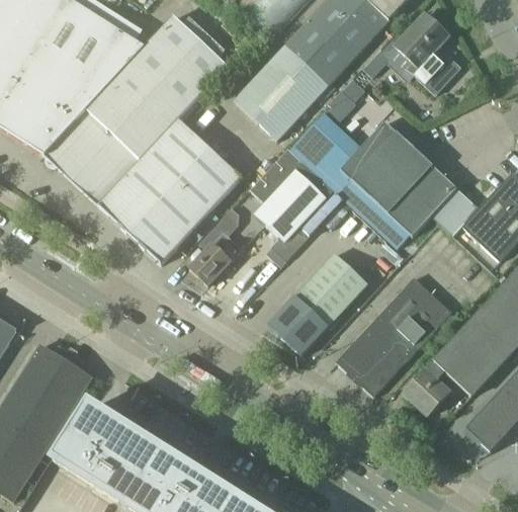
[(241,176),(178,117),(228,65),(174,15),(146,46),(74,0),(0,0),(0,125),(45,154),(46,155),(45,156),(45,157),(45,159),(46,161),(46,162),(48,164),(49,165),(50,166),(52,166),(53,167),(55,167),(57,166),(161,263),(241,176)]
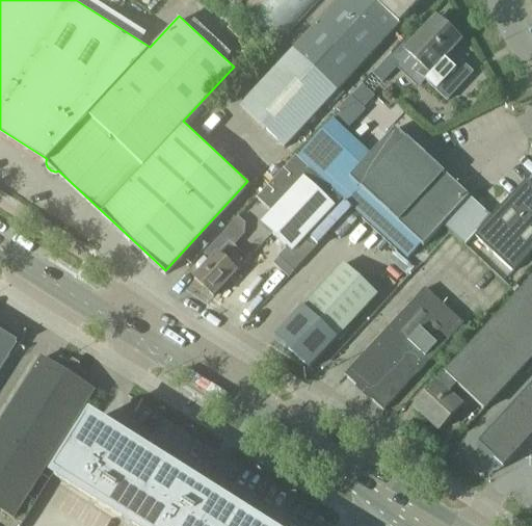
[(240,0),(236,5),(275,42),(314,0),(240,0)]
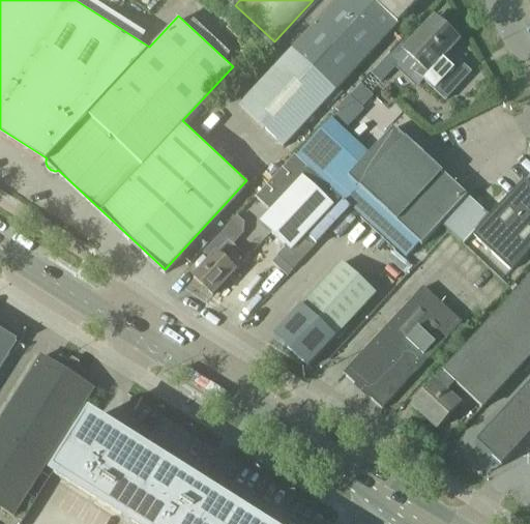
[(284,143),(335,87),(415,0),(334,0),(291,48),(240,102),(284,143)]
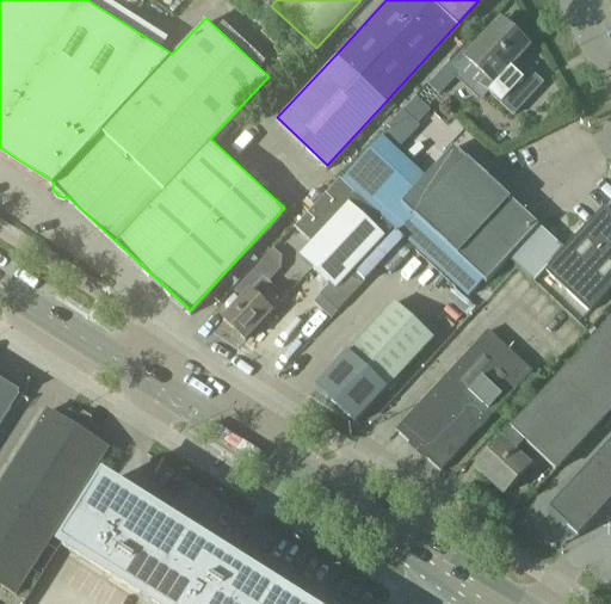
[(501,14),(466,54),(486,73),(480,79),(513,109),(542,78),(518,55),(530,42),(501,14)]
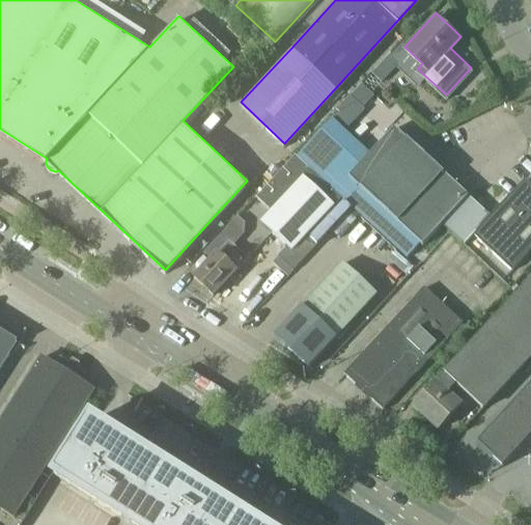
[(356,87),(334,111),(345,122),(368,99),(356,87)]
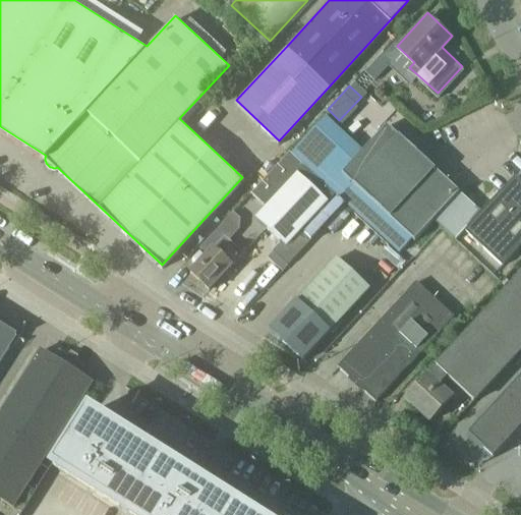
[(325,113),(291,149),(399,248),(412,234),(414,237),(433,216),(459,187),(388,121),(362,148),(325,113)]
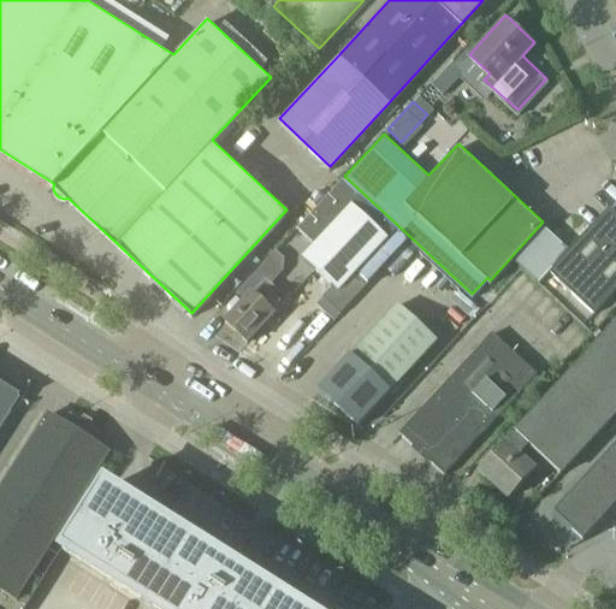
[(342,175),(296,224),(297,224),(314,240),(302,253),(339,288),(389,234),(397,225),(342,175)]
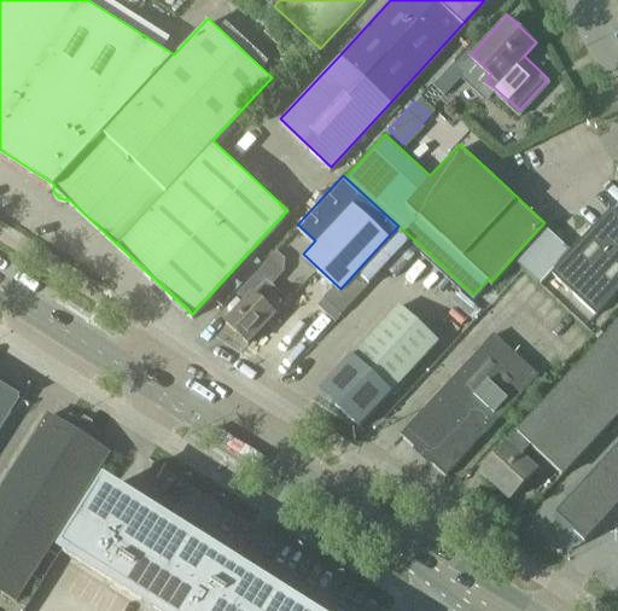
[(544,222),(514,256),(524,265),(541,280),(551,268),(595,310),(617,285),(617,209),(611,204),(571,246),(554,231),(544,222)]
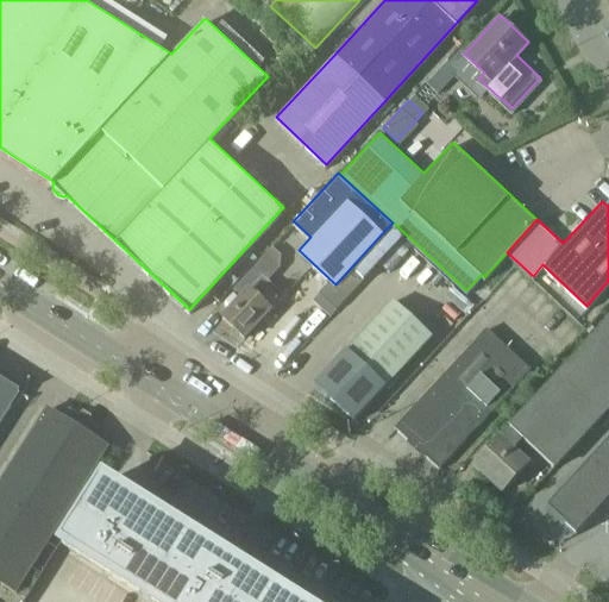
[(262,270),(221,314),(245,336),(272,306),(286,293),(272,281),(262,270)]
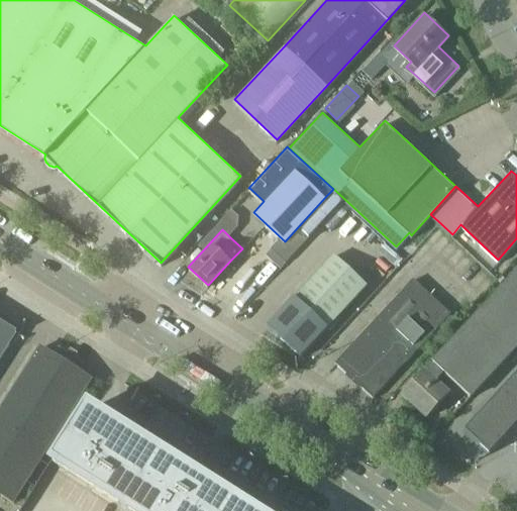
[(334,252),(269,323),(301,352),(367,282),(334,252)]
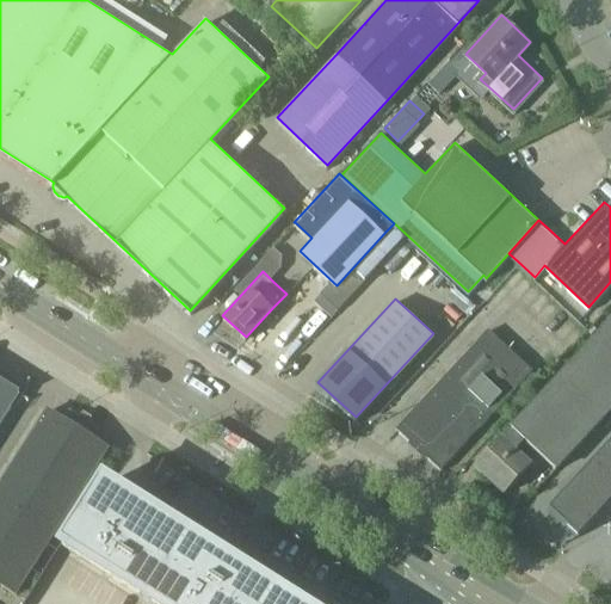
[(610,318),(511,425),(513,426),(524,437),(555,466),(610,405),(610,318)]
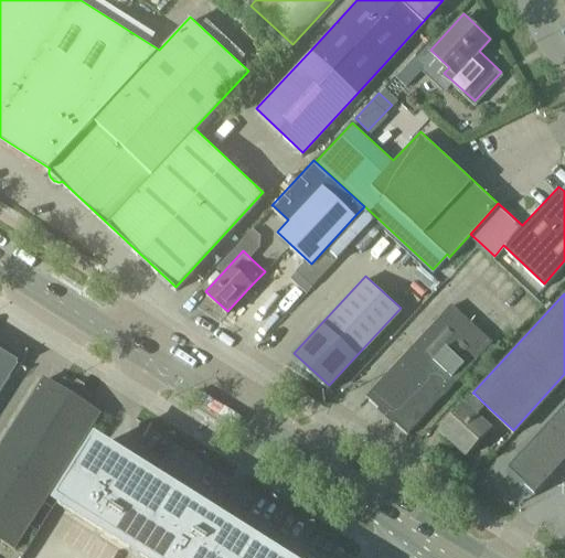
[(493,339),(452,300),(366,393),(407,430),(493,339)]
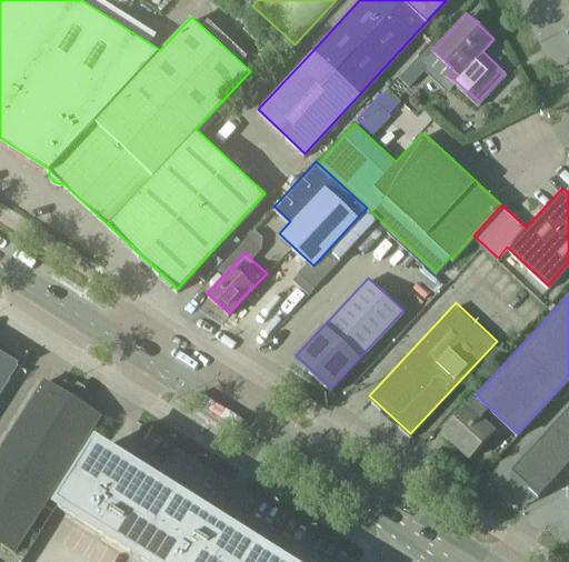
[(0,391),(19,361),(0,349),(0,391)]
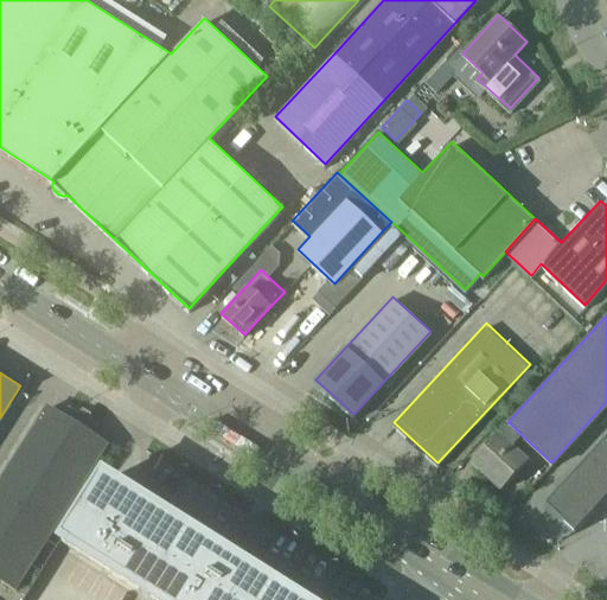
[(70,404),(64,414),(49,404),(0,479),(0,574),(18,586),(108,442),(93,433),(100,423),(70,404)]
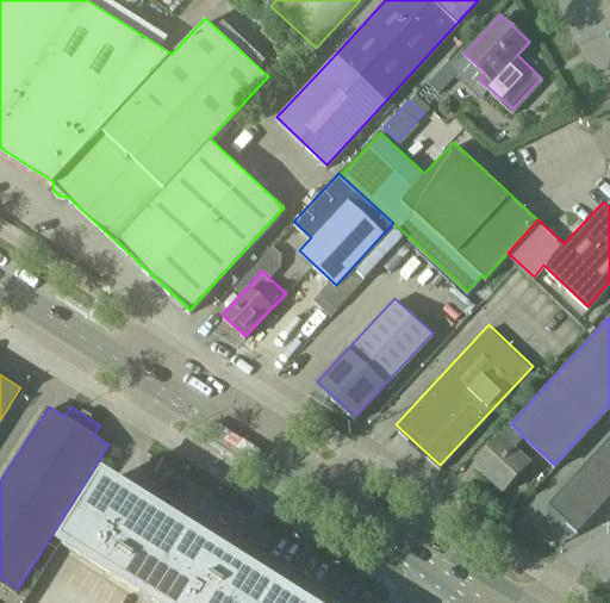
[(502,434),(475,462),(504,488),(529,461),(514,446),(523,436),(512,426),(503,436),(502,434)]
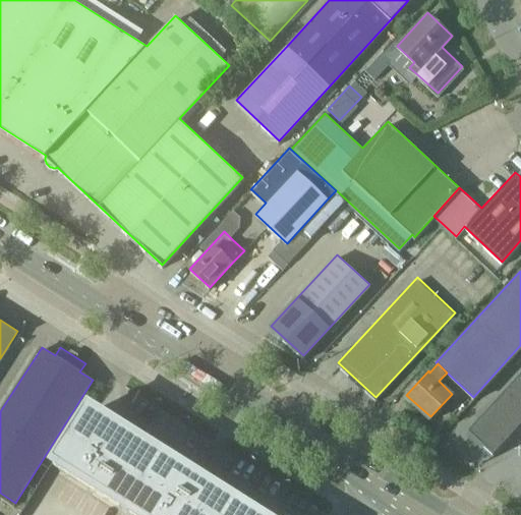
[(520,373),(468,430),(494,454),(520,423),(520,373)]
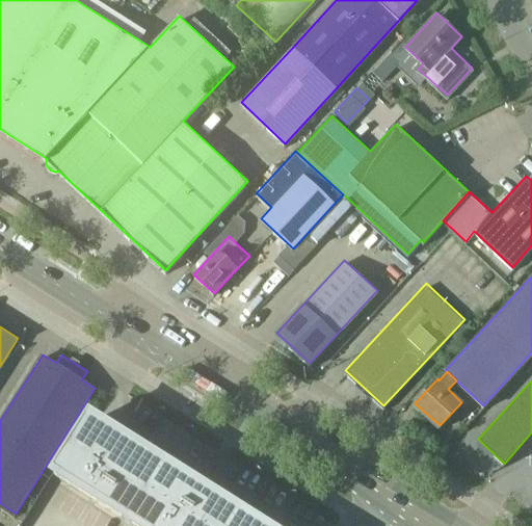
[(257,525),(243,517),(243,518),(234,511),(234,510),(206,493),(204,492),(202,496),(194,492),(196,488),(166,468),(156,462),(128,444),(126,443),(124,447),(116,442),(120,439),(116,437),(88,419),(55,471),(141,525),(257,525)]
